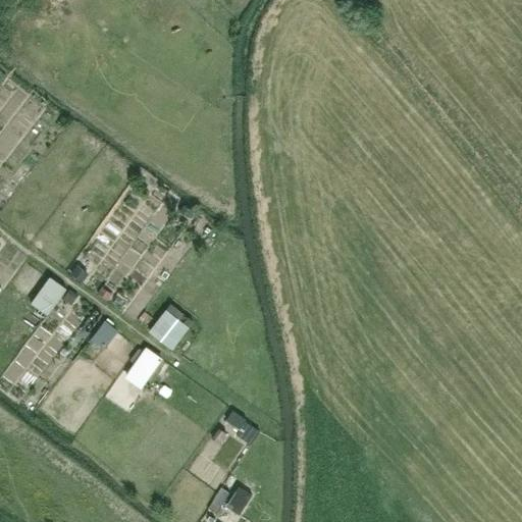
[(79,279),(86,267),(72,260),(66,271),(79,279)]
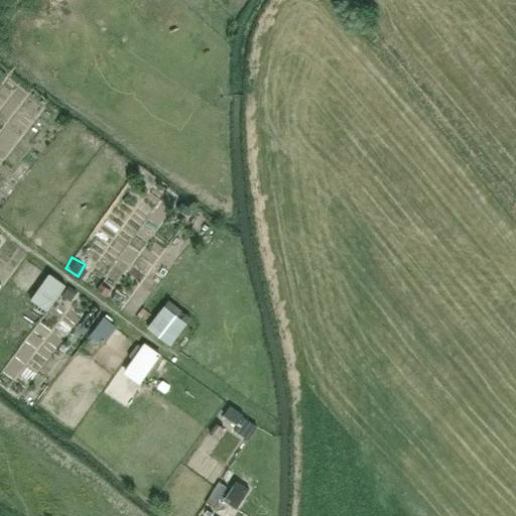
[(63,285),(48,274),(29,299),(44,310),(63,285)]
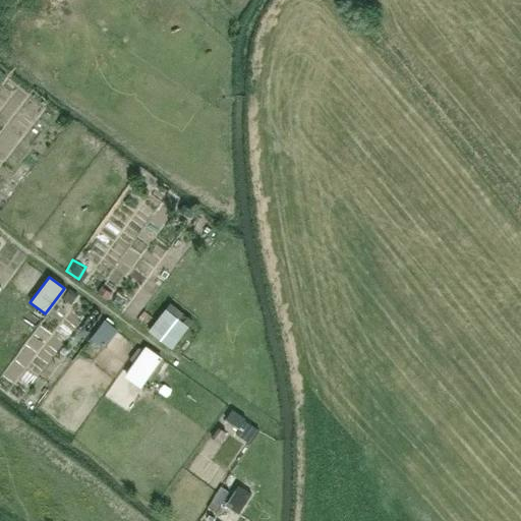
[(194,332),(165,309),(147,334),(176,356),(194,332)]
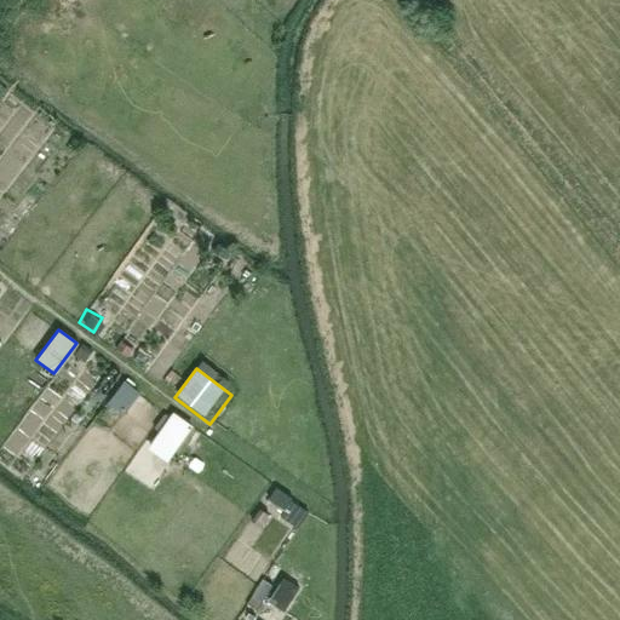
[(105,400),(118,379),(104,371),(92,391),(105,400)]
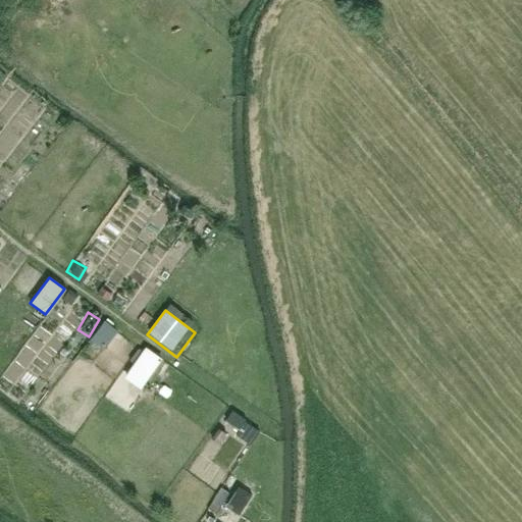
[(116,331),(104,321),(90,338),(102,349),(116,331)]
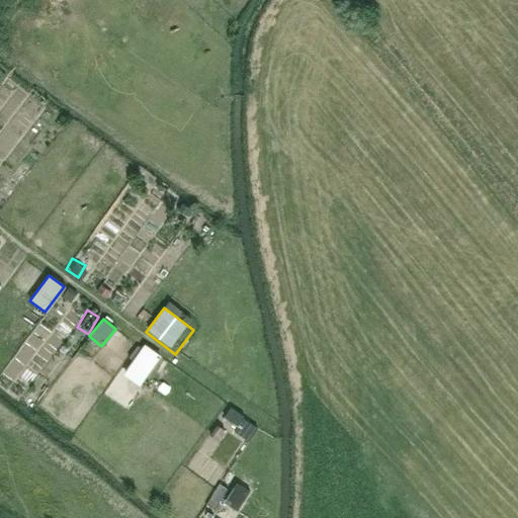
[(139,348),(124,368),(143,380),(157,360),(139,348)]
